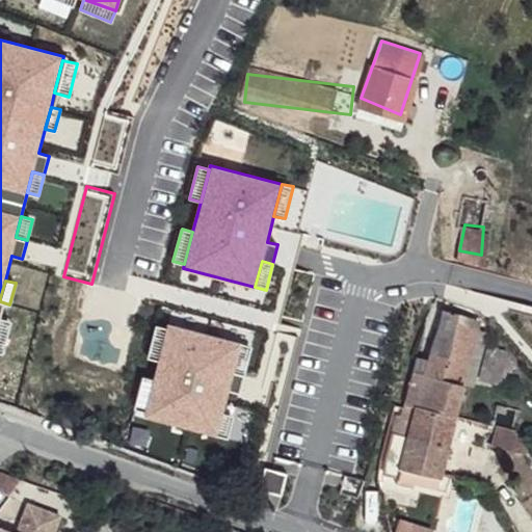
[(475,326),(454,321),(442,362),(428,360),(425,372),(460,381),(475,326)]
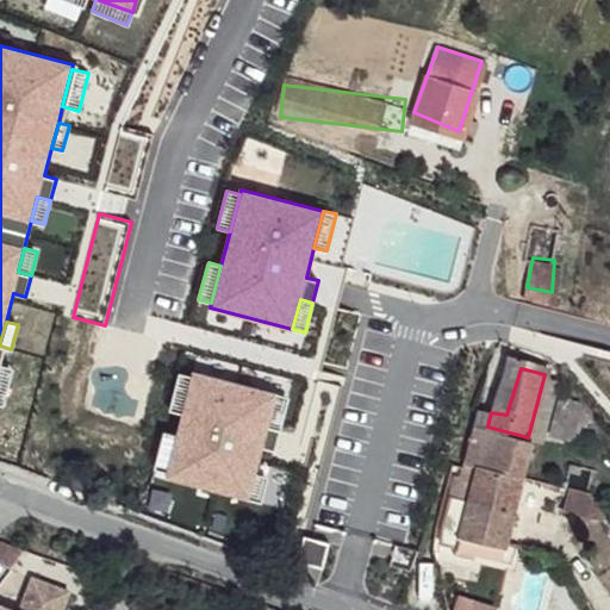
[(166,477),(249,498),(255,473),(262,447),(274,450),(280,429),(267,425),(275,393),(193,372),(182,414),(176,436),(167,472),(166,477)]
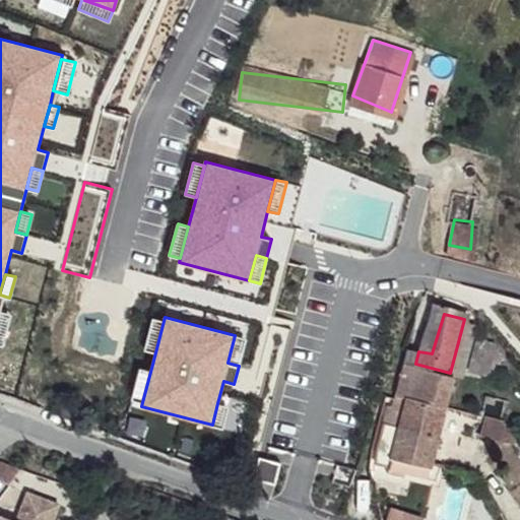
[(155,352),(164,321),(152,318),(144,349),(155,352)]
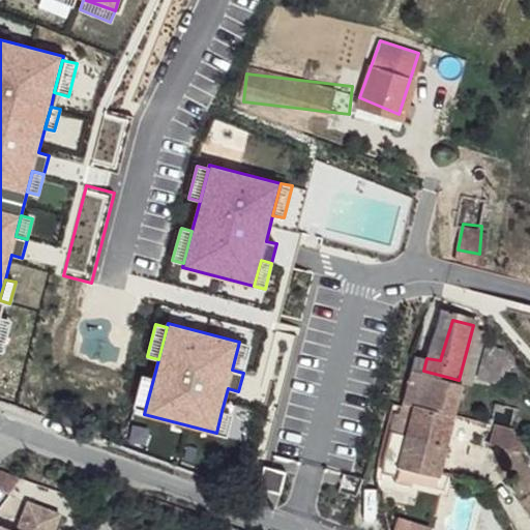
[(251,344),(239,342),(232,370),(243,373),(251,344)]
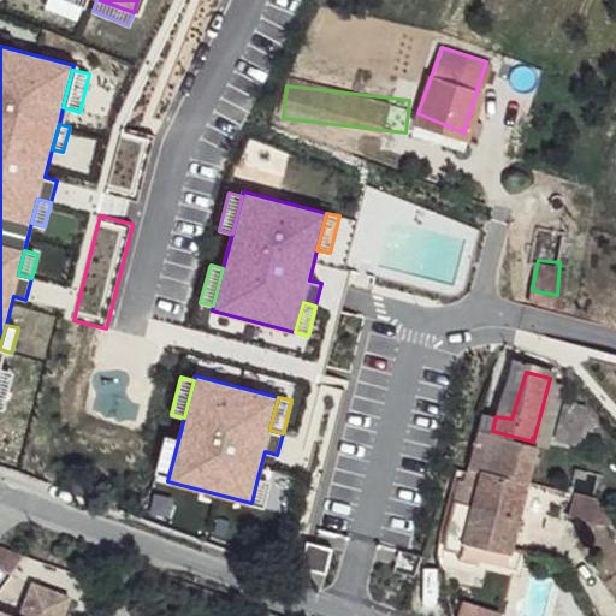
[(492,431),(483,430),(469,472),(485,478),(487,472),(521,479),(533,442),(492,431)]
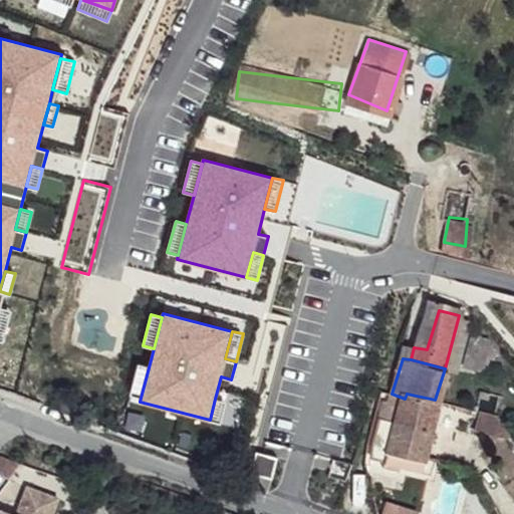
[(141,398),(149,367),(138,363),(130,395),(141,398)]
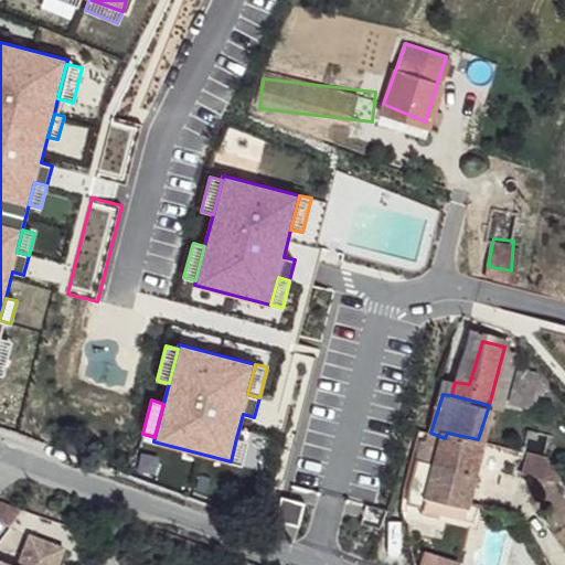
[(546,432),(532,427),(529,448),(544,451),(546,432)]
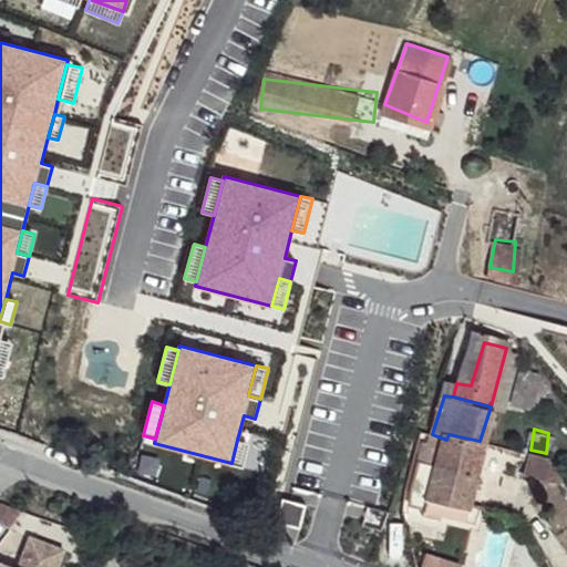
[(446,440),(432,434),(430,442),(421,441),(409,490),(431,495),(446,440)]
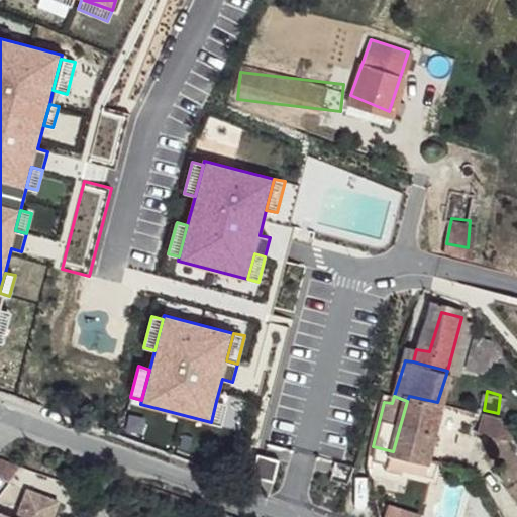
[(437,402),(409,396),(407,401),(393,451),(424,458),(437,402)]
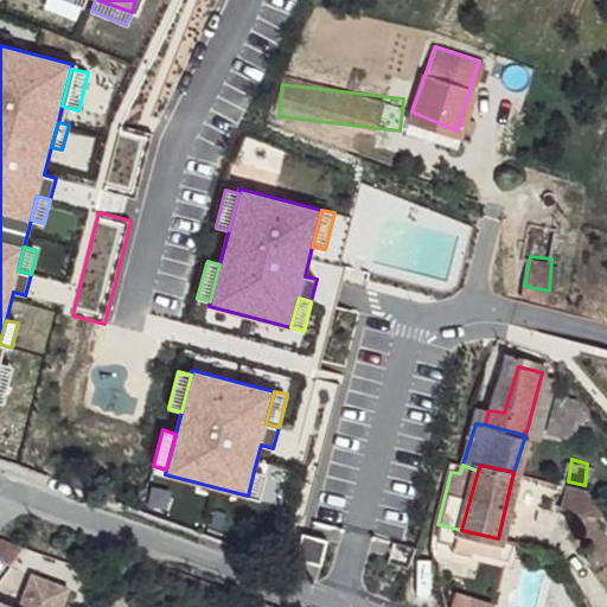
[(267,474),(254,471),(248,496),(260,499),(267,474)]
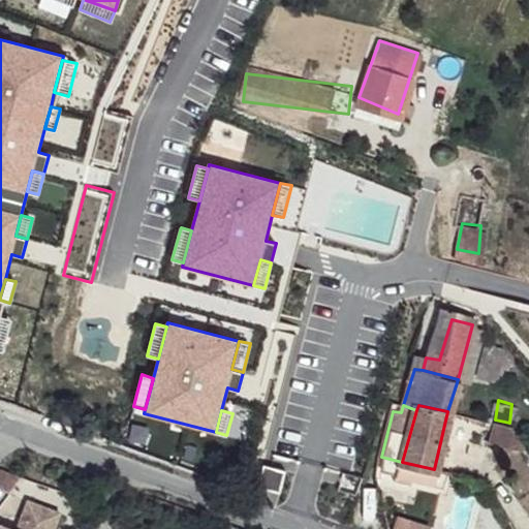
[(491,448),(516,450),(518,430),(493,427),(491,448)]
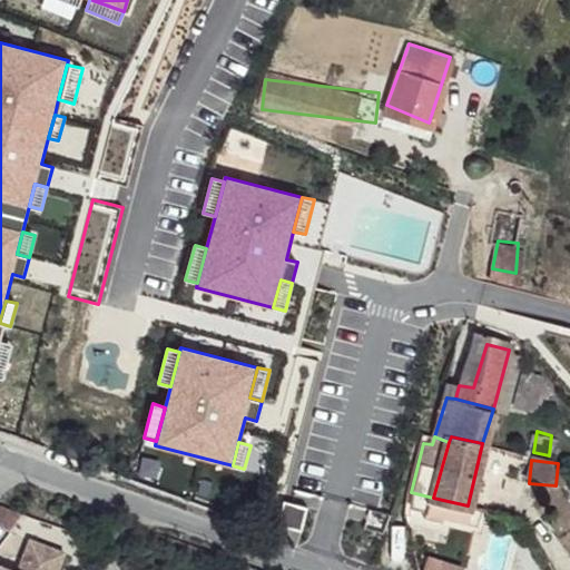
[(468,505),(433,498),(428,510),(474,524),(479,510),(468,505)]
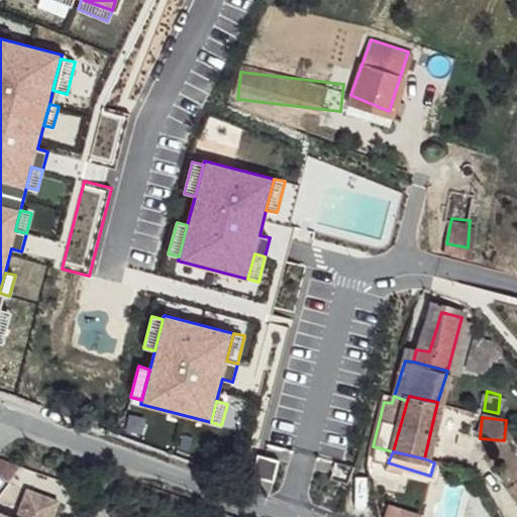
[(251,477),(274,482),(280,460),(257,454),(251,477)]
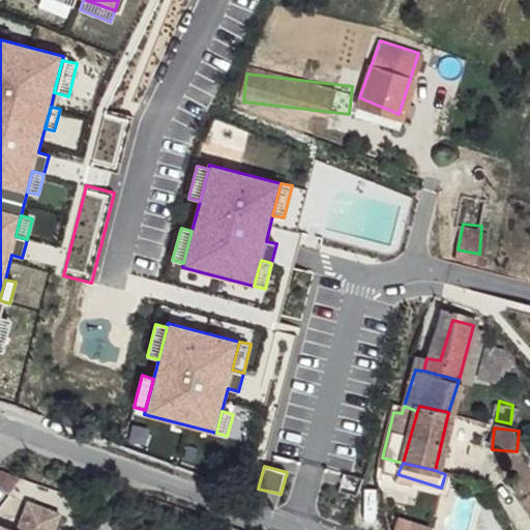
[(0,476),(0,494),(3,497),(15,482),(0,476)]
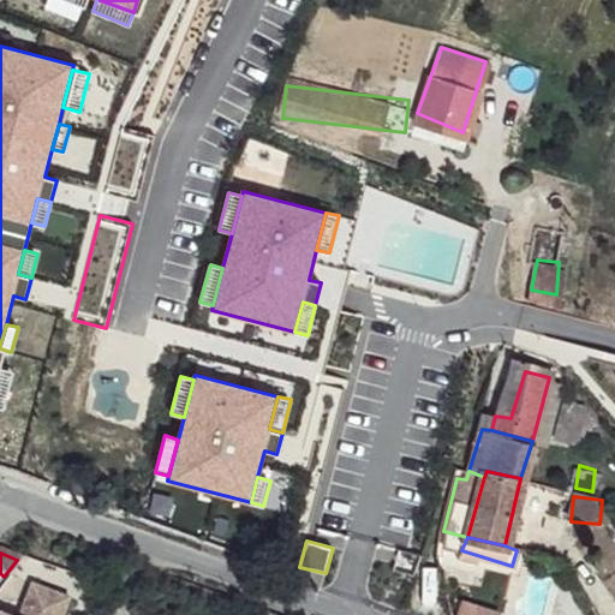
[(5,614),(0,613),(0,614),(58,614),(65,598),(28,584),(15,614),(5,614)]
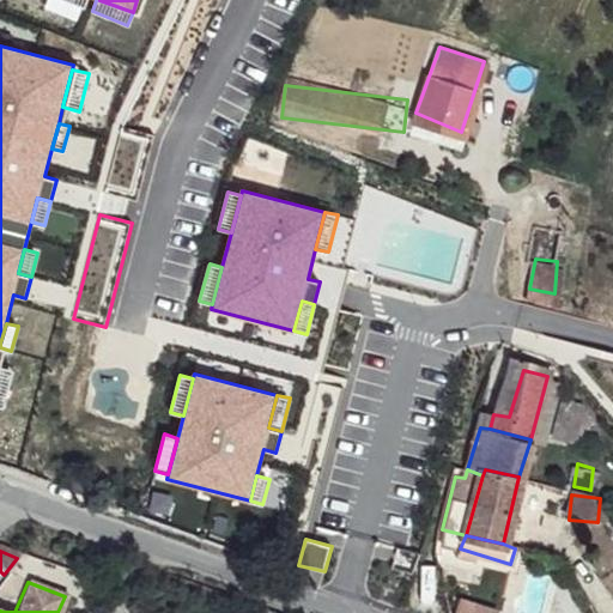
[(497,612),(498,610),(457,601),(455,612),(497,612)]
